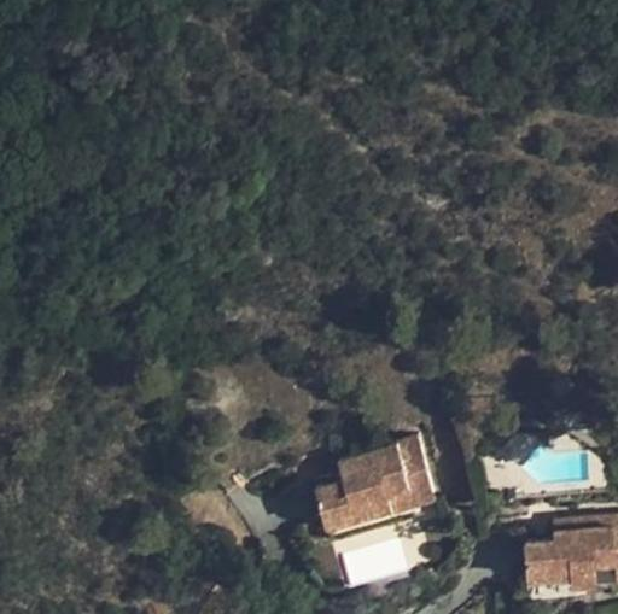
[(412,500),(432,493),(418,440),(353,457),(356,468),(342,472),(344,480),(318,489),(325,515),(366,504),(368,512),(391,506),(389,498),(408,492),(412,500)]
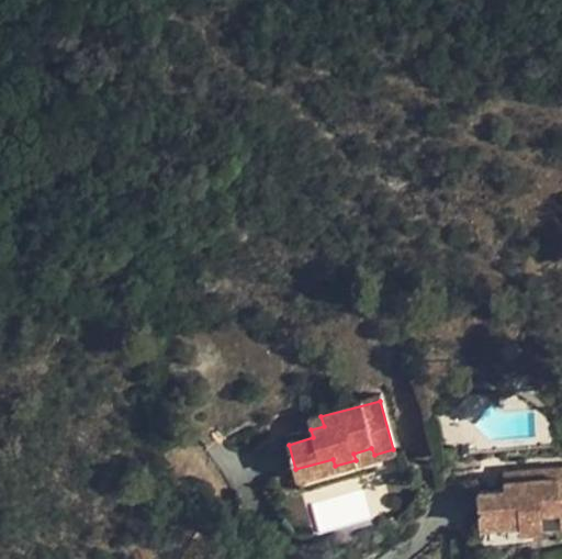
[(324,426),(321,416),(308,420),(311,429),(324,426)]
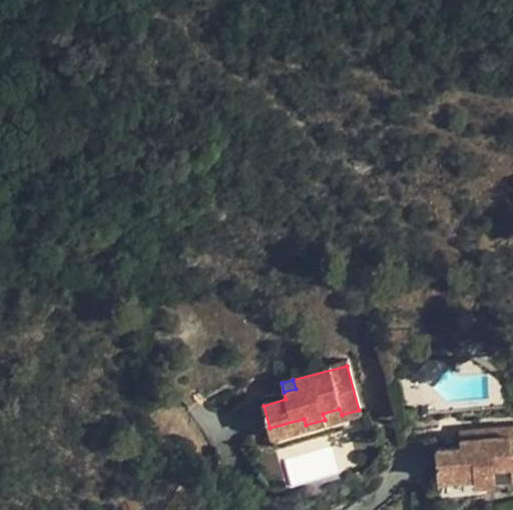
[(361,416),(359,410),(342,415),(339,409),(323,414),(325,420),(306,425),(304,419),(270,428),(273,440),(361,416)]
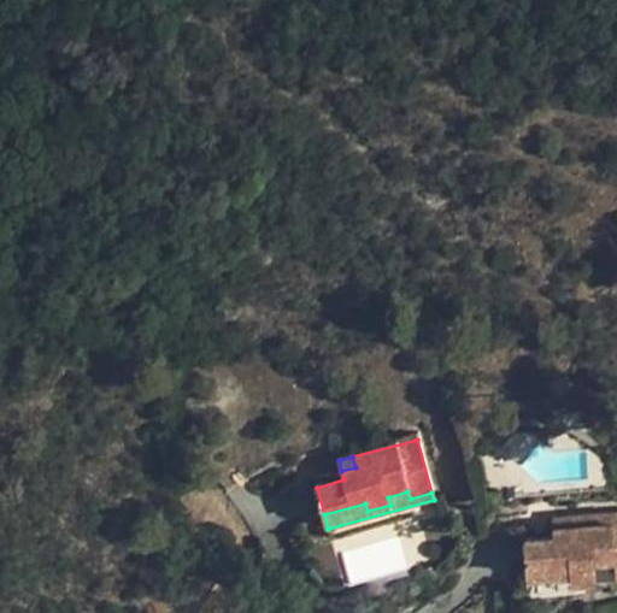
[(616,579),(616,526),(613,528),(613,518),(566,522),(568,540),(553,540),(526,542),(528,577),(526,577),(527,601),(571,597),(571,583),(616,579)]
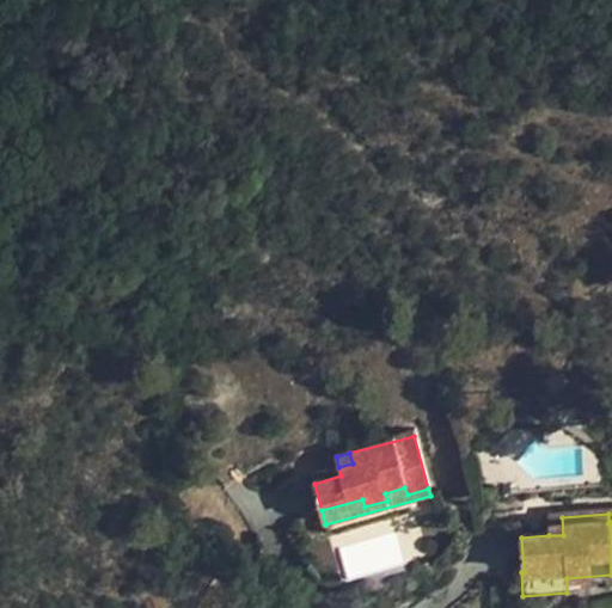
[(548,519),(549,535),(563,535),(562,517),(548,519)]
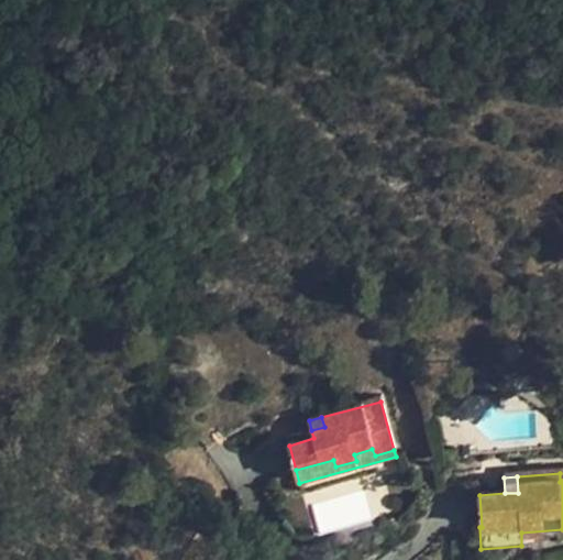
[(364,497),(312,506),(317,535),(370,527),(364,497)]
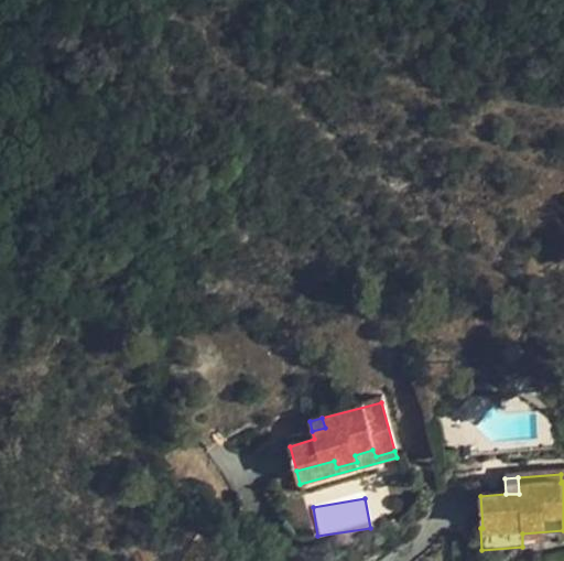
All buildings are outlined.
